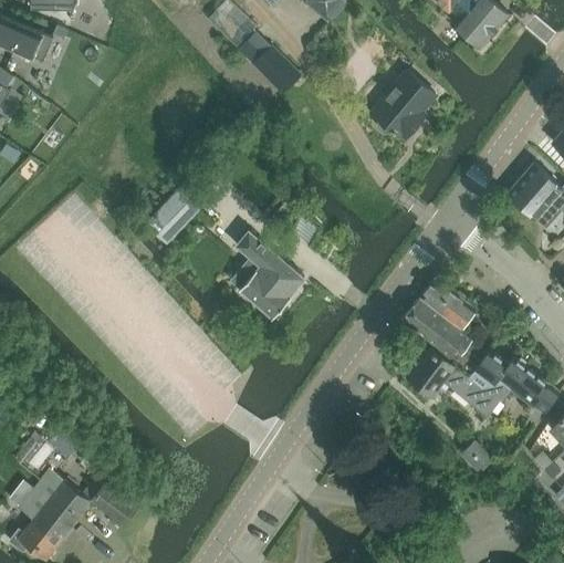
[(29,0),(29,11),(71,12),(76,0),(29,0)]
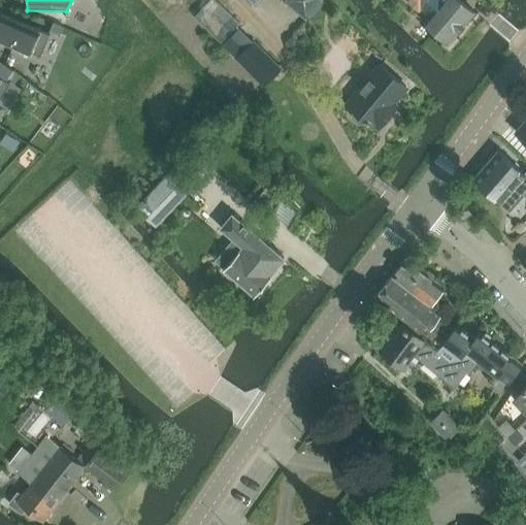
[(220,46),(238,27),(210,0),(209,0),(192,19),(220,46)]
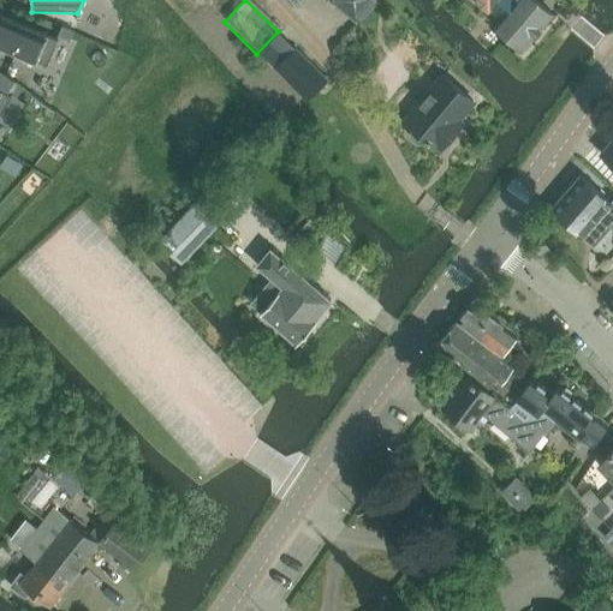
[(331,0),(331,1),(356,24),(375,0),(331,0)]
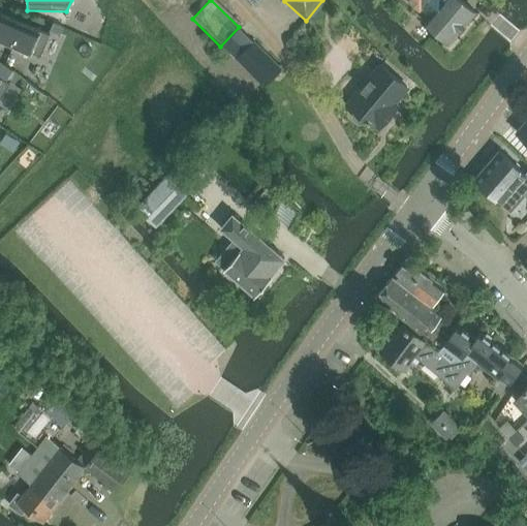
[(401,0),(417,13),(420,10),(427,17),(421,24),(447,47),(473,14),(456,0),(401,0)]
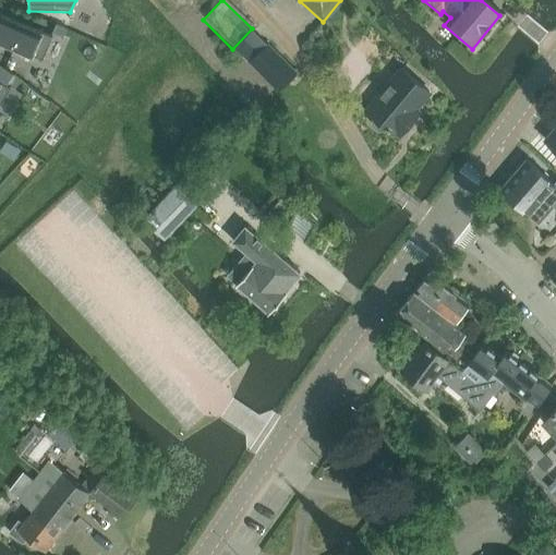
[(0,44),(31,58),(40,62),(50,39),(0,17),(0,44)]
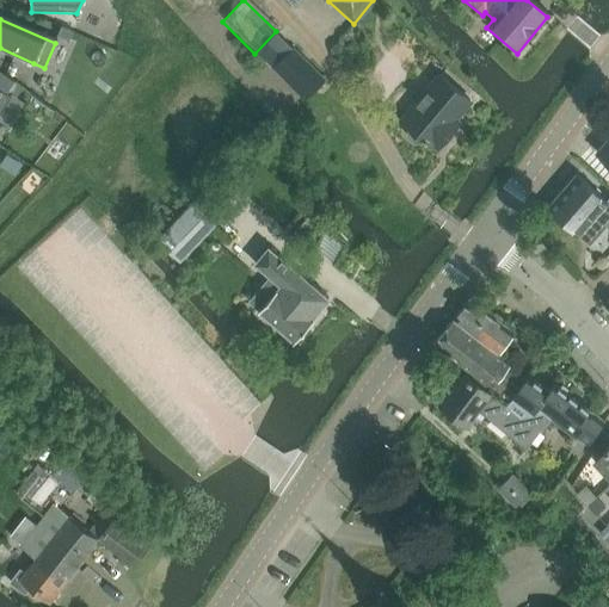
[(56,38),(68,43),(72,35),(60,30),(56,38)]
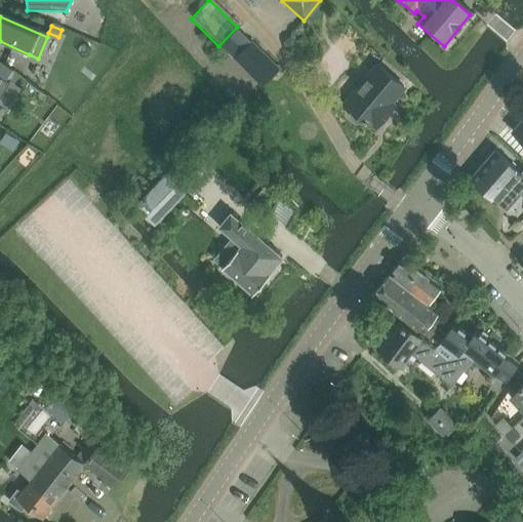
[(222,44),(262,86),(278,71),(252,43),(250,44),(237,30),(235,33),(222,44)]
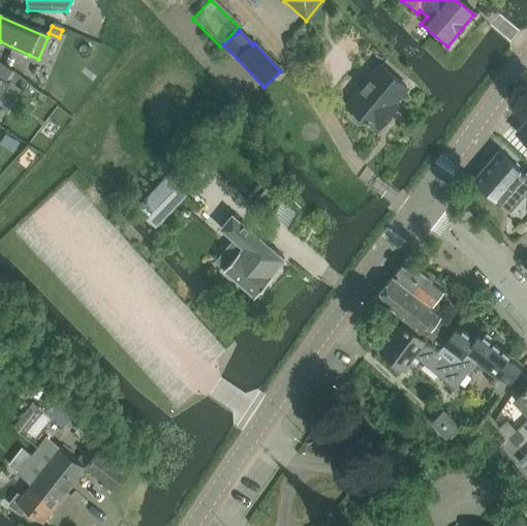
[(286,51),(289,55),(295,55),(299,52),(299,47),(296,42),(290,42),(286,45),(286,51)]
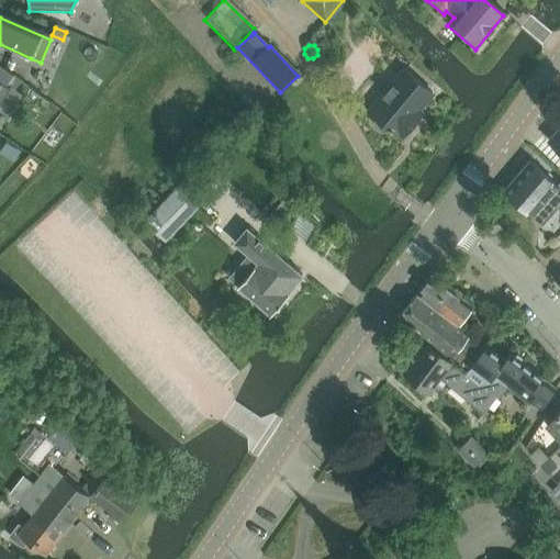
[(0,104),(9,92),(4,90),(11,78),(0,69),(0,104)]
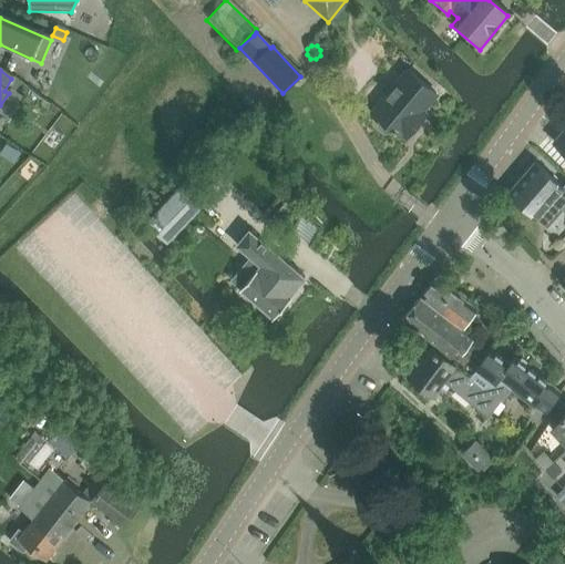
[(407,72),(371,114),(379,121),(376,124),(377,130),(383,135),(388,135),(391,132),(399,139),(401,135),(406,140),(424,118),(420,114),(434,95),(407,72)]
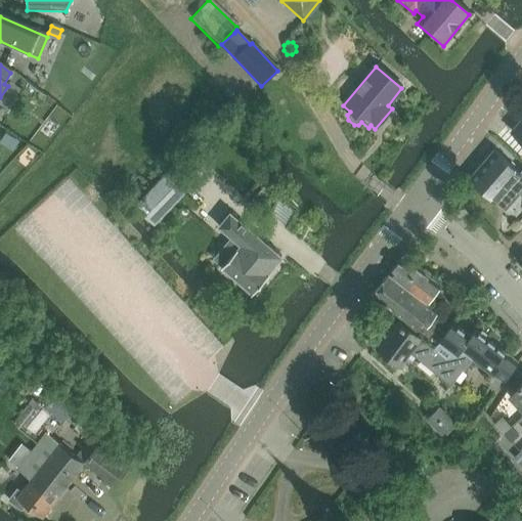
[(521,121),(521,120),(510,133),(521,144),(521,121)]
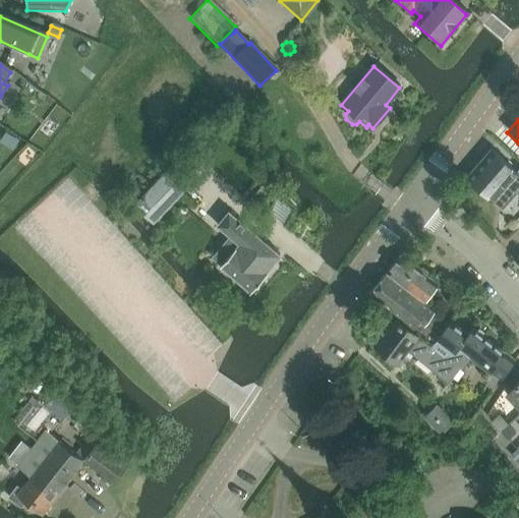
[(518,188),(518,171),(515,175),(489,152),(465,180),(501,213),(516,196),(514,194),(518,188)]
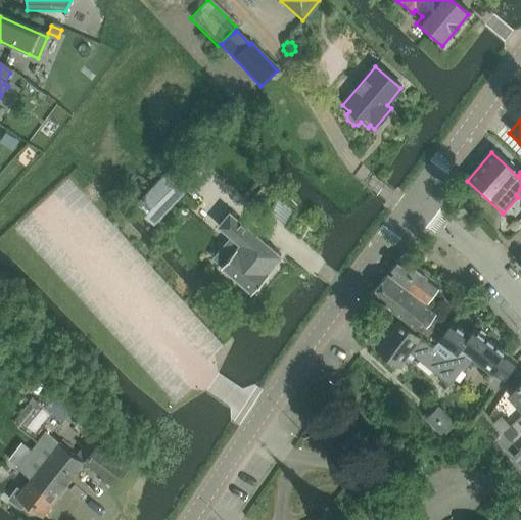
[(178,162),(134,205),(152,224),(196,181),(178,162)]
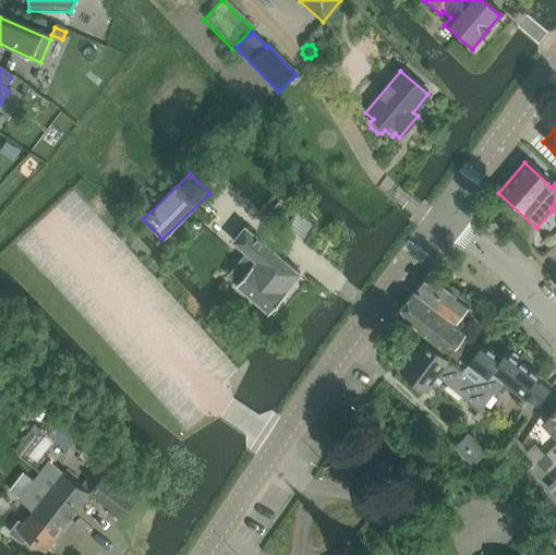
[(243,229),(231,243),(254,265),(237,288),(269,314),(285,297),(282,294),(299,276),(243,229)]
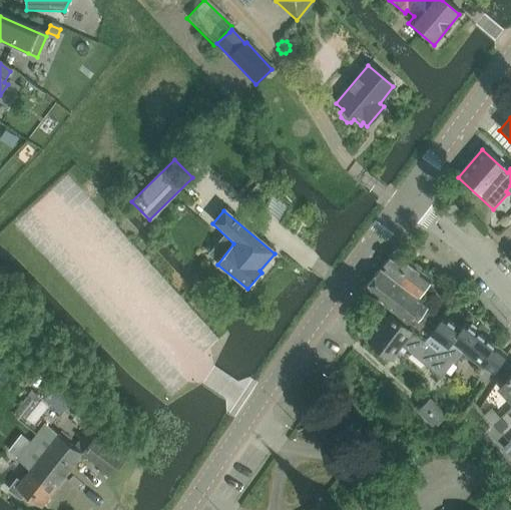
[(415,267),(412,267),(393,252),(378,273),(415,301),(415,300),(430,281),(424,276),(420,274),(420,271),(415,267)]
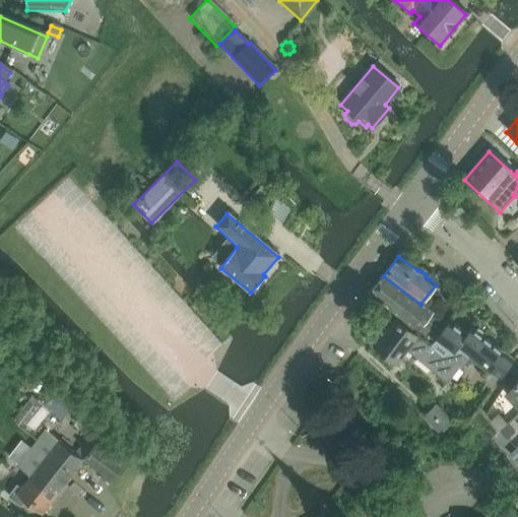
[(439,275),(435,272),(430,279),(436,284),(441,277),(439,275)]
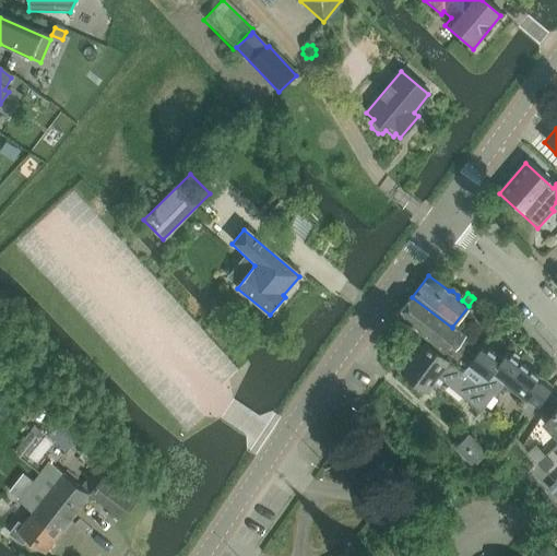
[(452,328),(412,297),(395,318),(427,341),(424,344),(434,352),(452,328)]
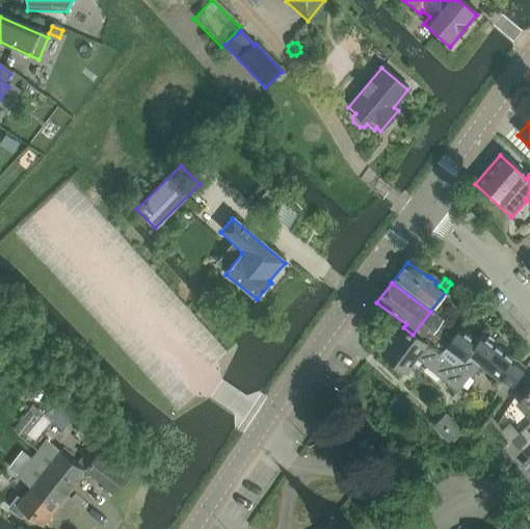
[(430,311),(430,312),(413,335),(452,365),(471,361),(478,366),(502,385),(510,391),(525,371),(513,363),(514,362),(481,337),(476,343),(458,329),(457,332),(430,311)]
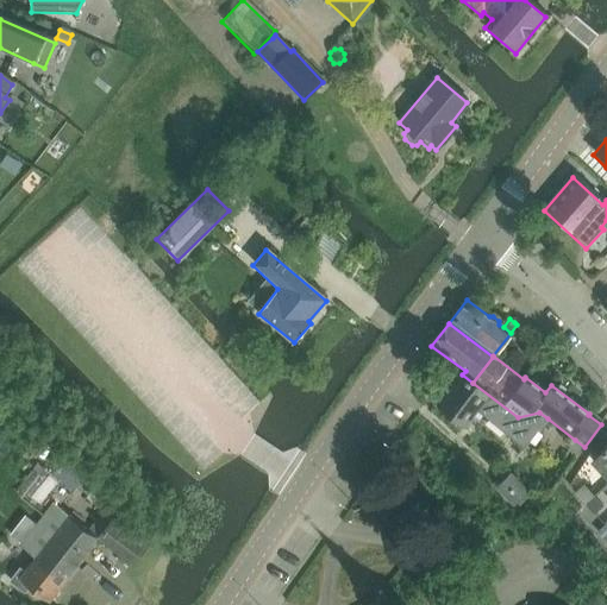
[(465,424),(476,410),(525,447),(548,418),(539,413),(518,417),(473,383),(462,375),(439,404),(465,424)]
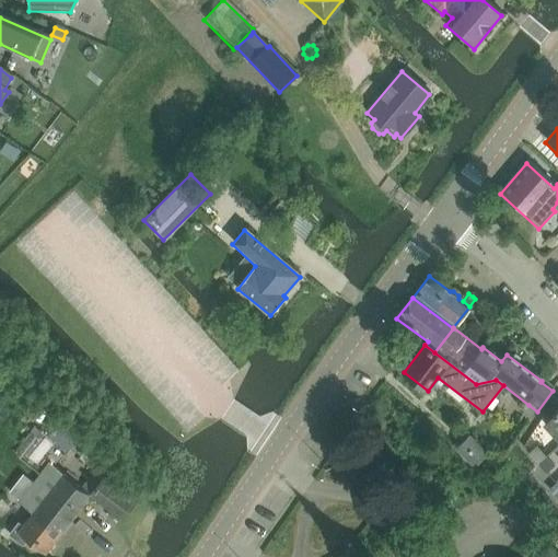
[(536,413),(529,406),(521,417),(530,422),(536,413)]
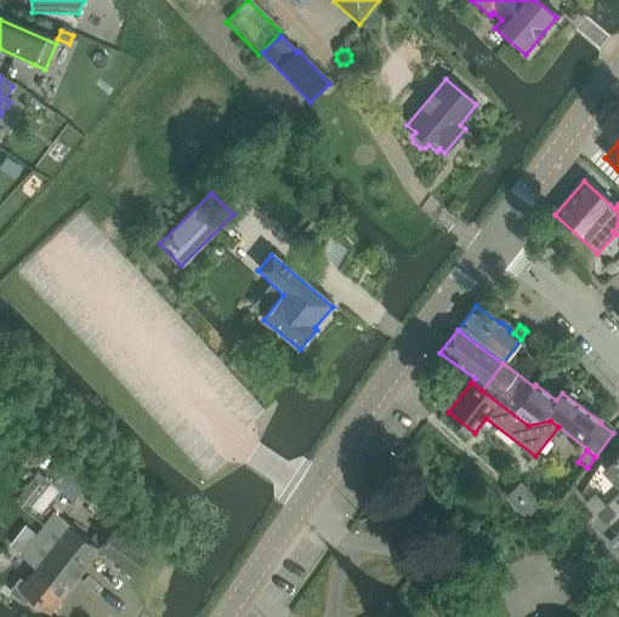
[(618,455),(602,472),(618,490),(618,455)]
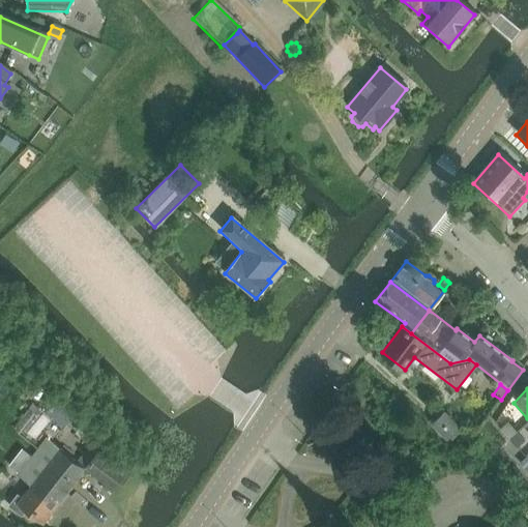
[(57,397),(44,414),(63,430),(66,426),(76,433),(74,436),(89,448),(94,451),(107,435),(57,397)]
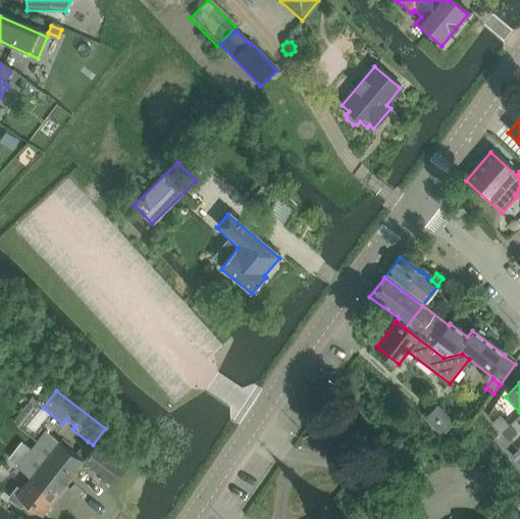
[(31,400),(11,425),(16,429),(36,404),(31,400)]
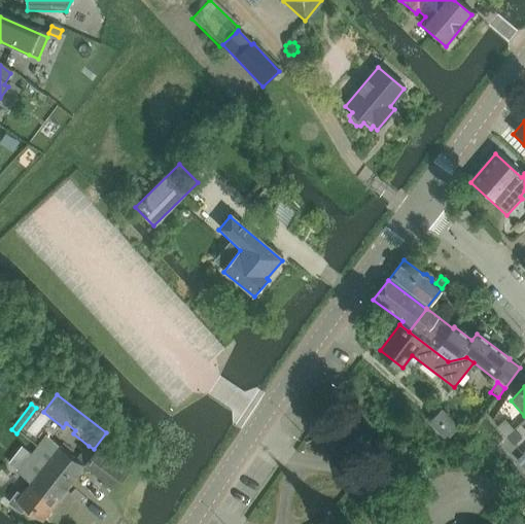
[(445,440),(454,430),(455,429),(439,412),(428,422),(445,440)]
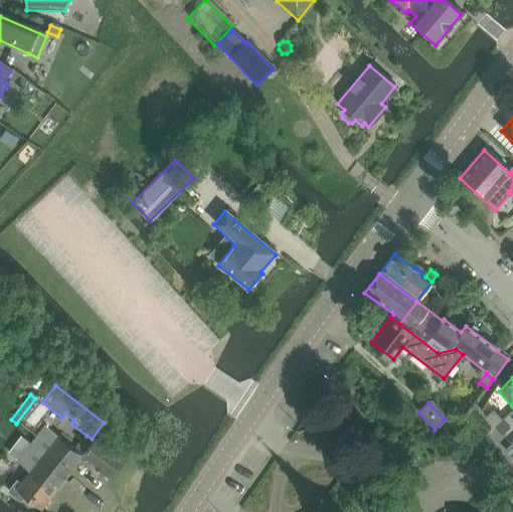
[(492,411),(484,418),(492,429),(500,420),(492,411)]
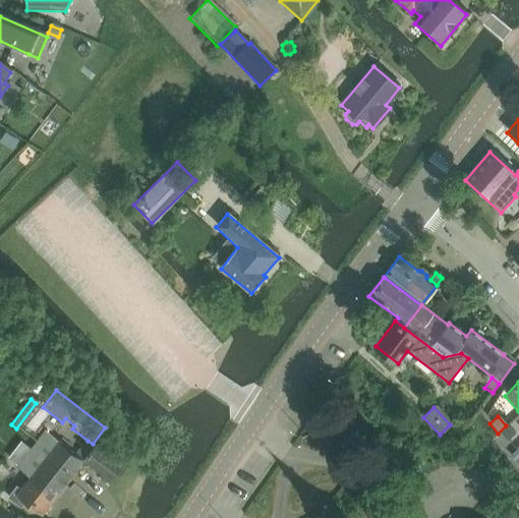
[(498,434),(506,443),(514,435),(506,425),(498,434)]
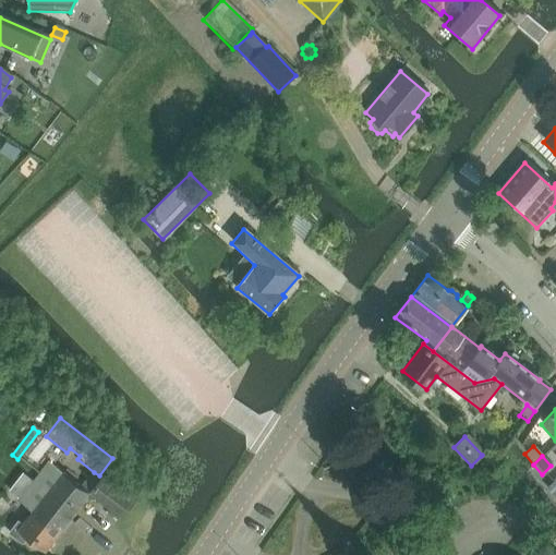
[(15,523),(7,535),(20,546),(25,540),(44,554),(89,495),(81,490),(47,463),(32,482),(21,474),(8,492),(19,501),(16,502),(29,513),(19,527),(15,523)]
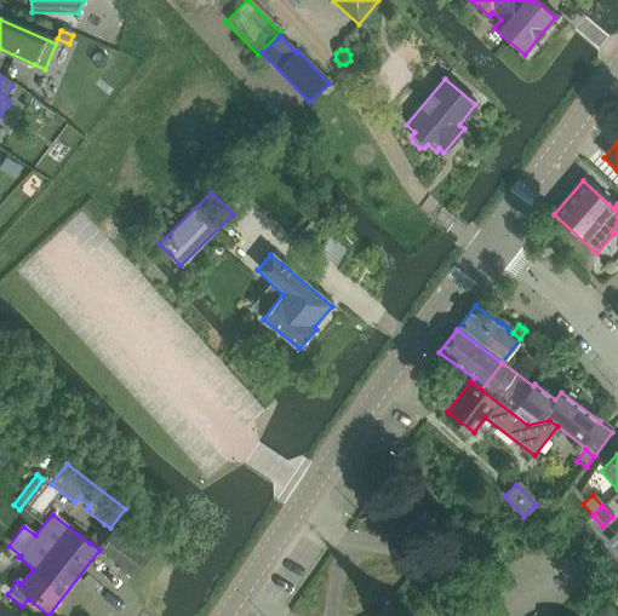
[(104,524),(90,543),(99,550),(133,576),(148,557),(110,528),(104,524)]
